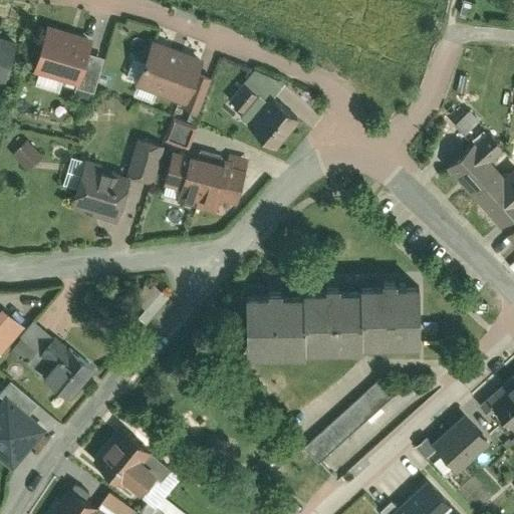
[(48,24),(34,70),(42,72),(60,78),(76,82),(79,83),(83,70),(93,38),(48,24)]
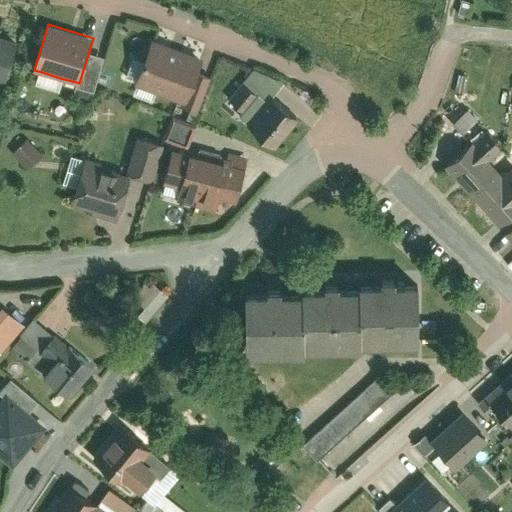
[(19,40),(0,34),(0,77),(7,79),(19,40)]
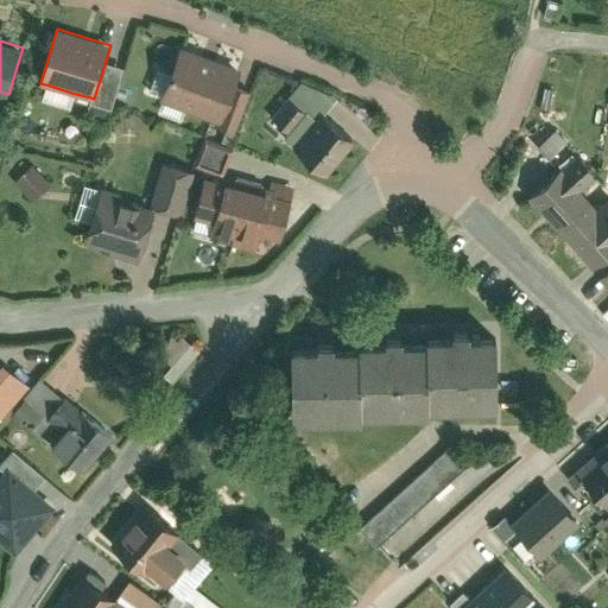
[(162,99),(160,101),(217,124),(220,125),(233,93),(240,73),(181,50),(171,73),(162,99)]
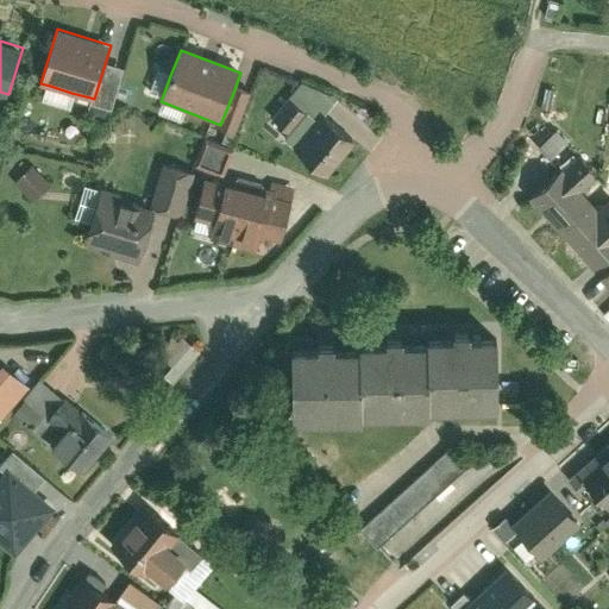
[(162,99),(171,73),(155,67),(145,92),(162,99)]
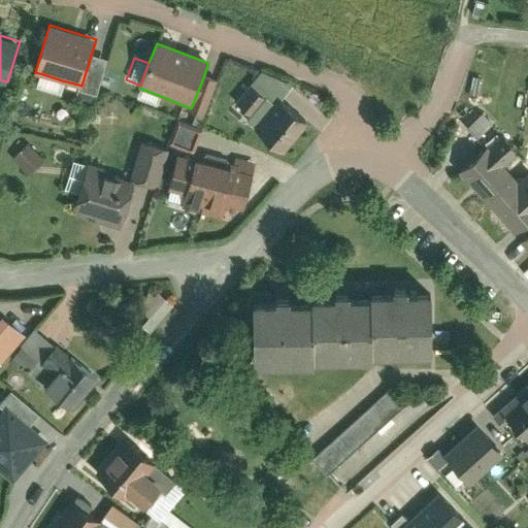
[(487,67),(477,65),(473,88),(483,90),(487,67)]
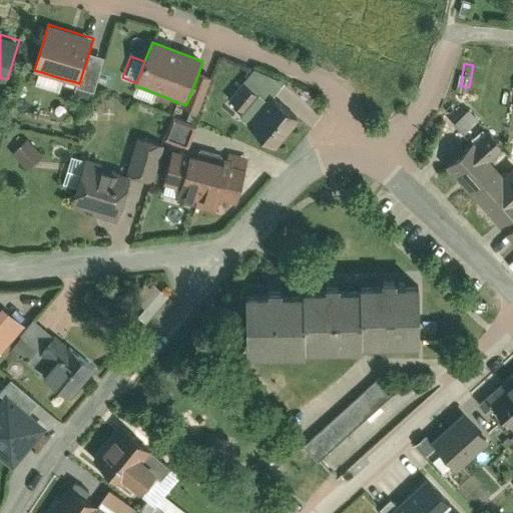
[(98,74),(83,70),(79,83),(79,84),(88,87),(94,89),(98,74)]
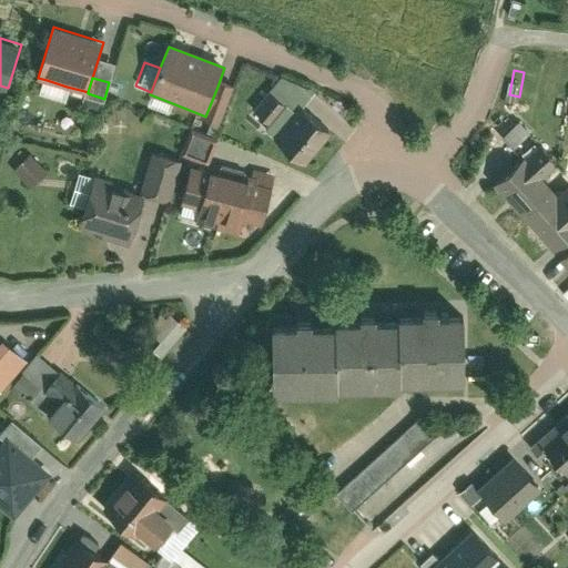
[(303,108),(315,93),(313,91),(282,79),(271,92),(286,105),(270,125),(265,131),(276,140),(303,108)]
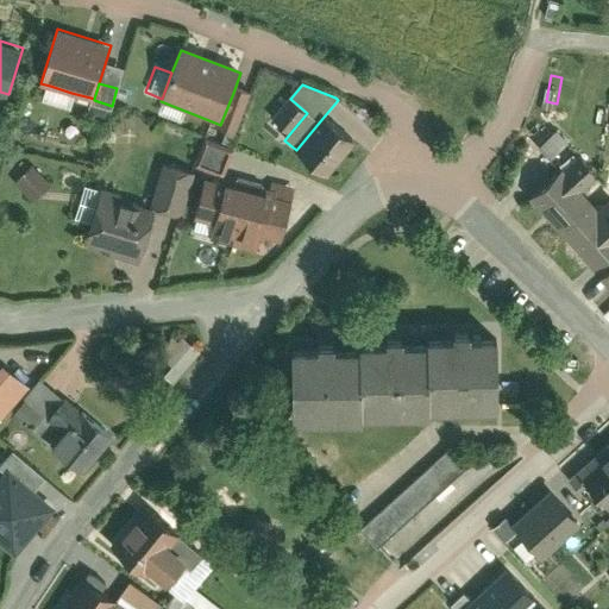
[(71,93),(50,86),(48,95),(69,101),(71,93)]
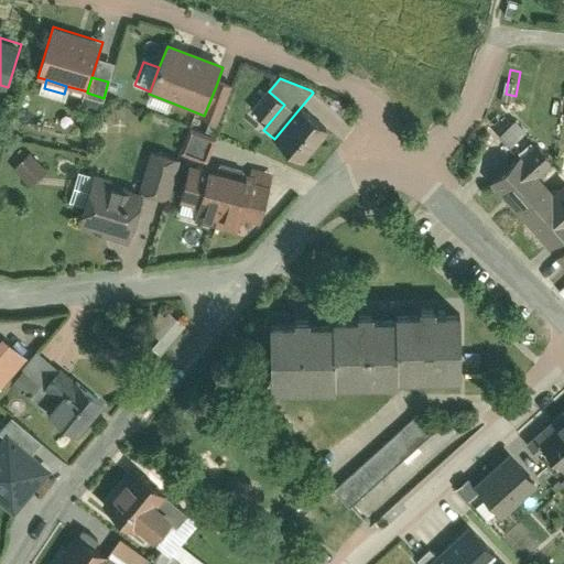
[(231,91),(216,86),(204,116),(202,115),(201,118),(218,126),(231,91)]
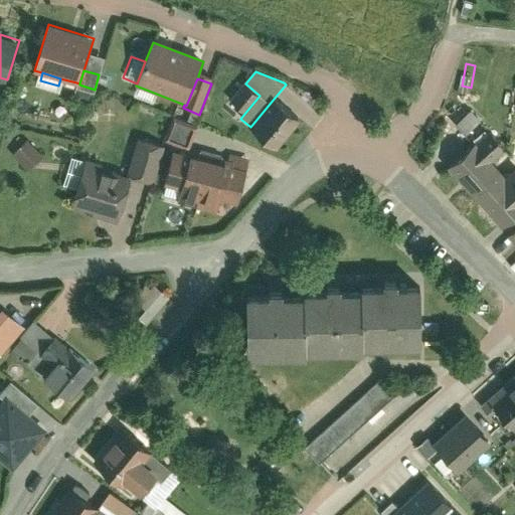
[(86,96),(89,88),(79,84),(79,83),(76,82),(73,92),(86,96)]
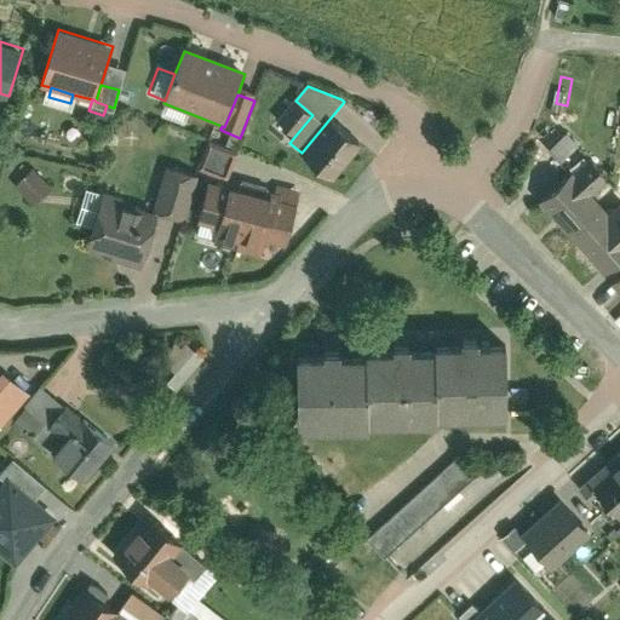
[(313,115),(296,101),(276,122),(294,137),(313,115)]
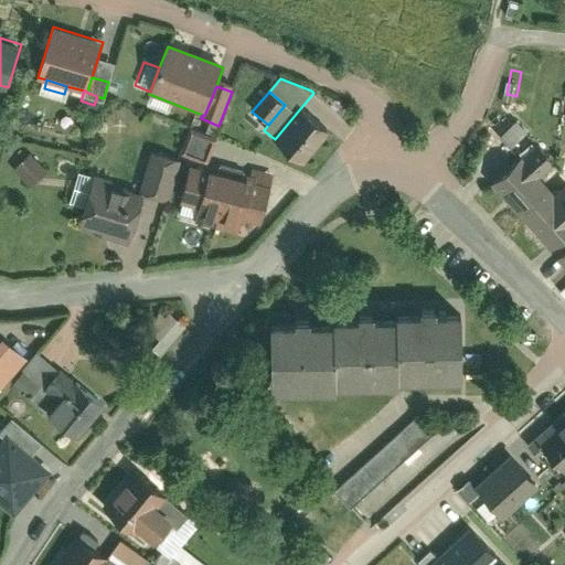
[(507,121),(519,135),(535,119),(523,106),(507,121)]
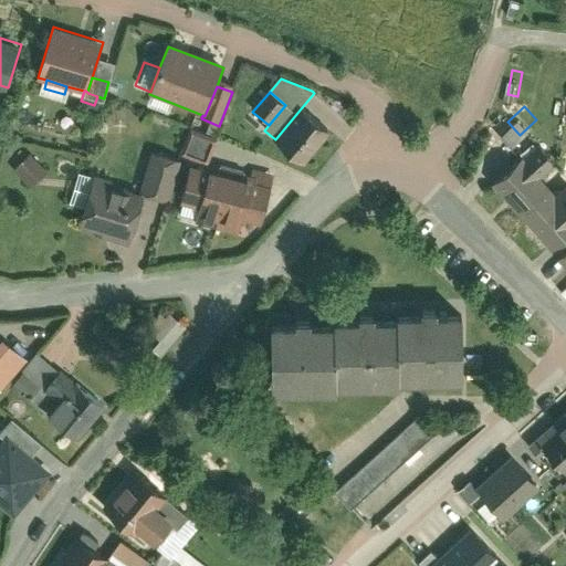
[(331,132),(302,107),(275,139),(304,164),(331,132)]
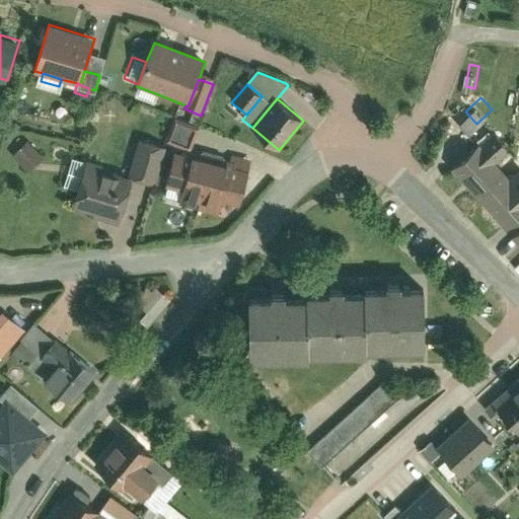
[(192,153),(202,129),(175,118),(165,142),(192,153)]
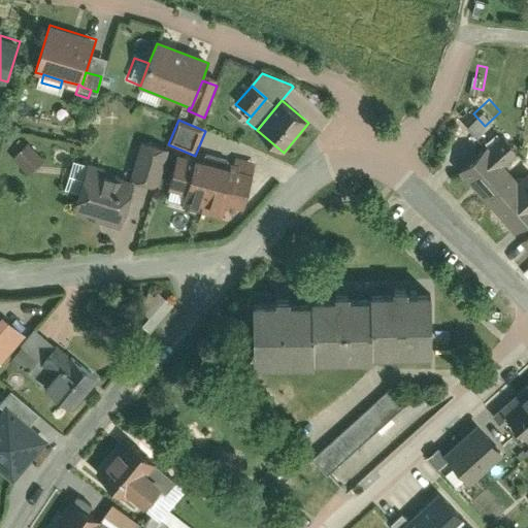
[(527,141),(510,122),(466,160),(520,222),(527,213),(527,164),(526,167),(515,154),(527,142),(527,141)]
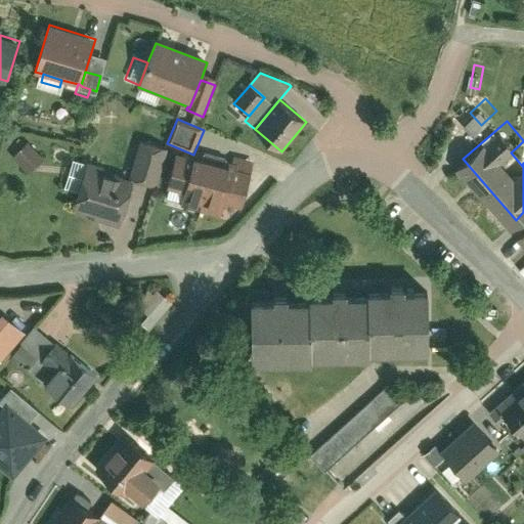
[(27,141),(13,157),(30,171),(43,156),(27,141)]
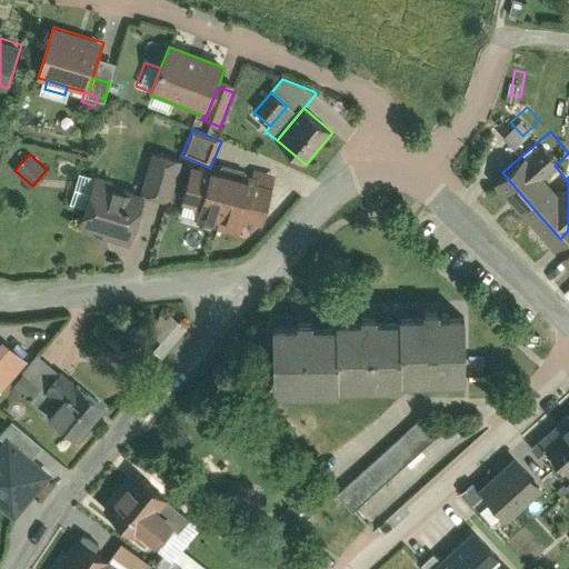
[(183,163),(156,153),(143,189),(171,199),(183,163)]
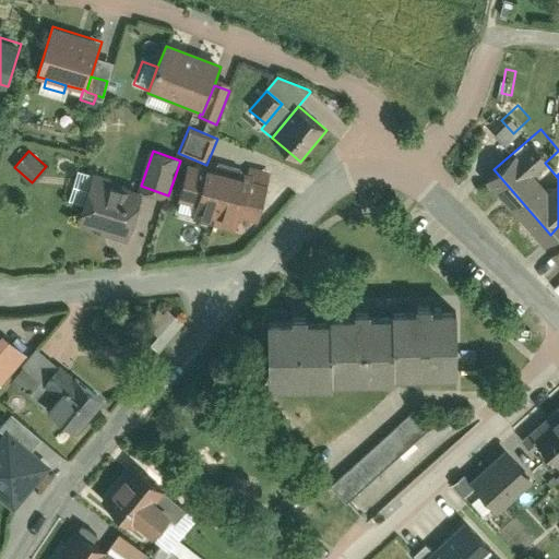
[(256,179),(209,166),(207,169),(190,164),(179,200),(197,205),(193,219),(239,233),(244,218),(261,223),(270,191),(253,187),(256,179)]
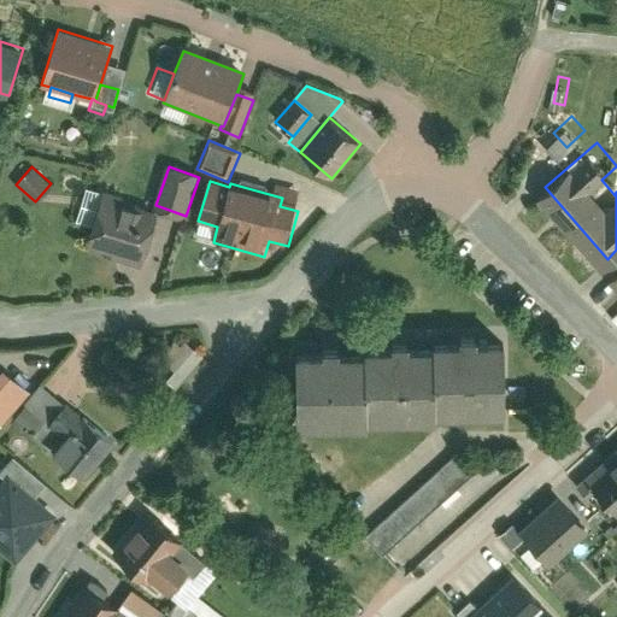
[(95,229),(105,199),(106,195),(88,189),(76,223),(95,229)]
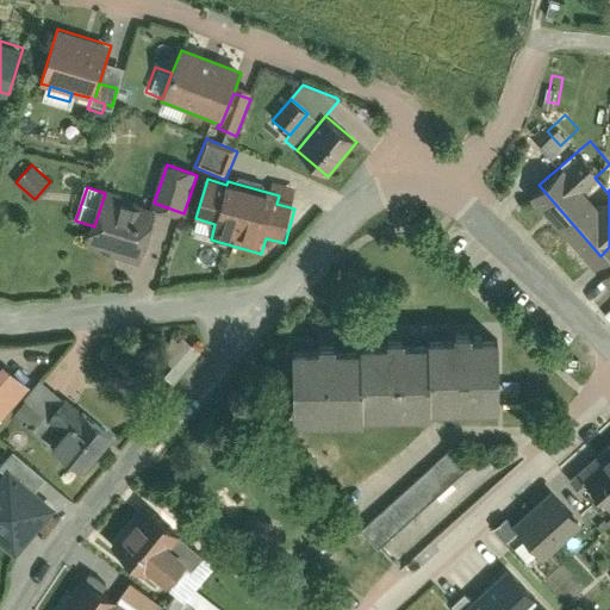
[(94,226),(91,235),(116,243),(112,253),(143,263),(160,215),(104,197),(94,226)]
